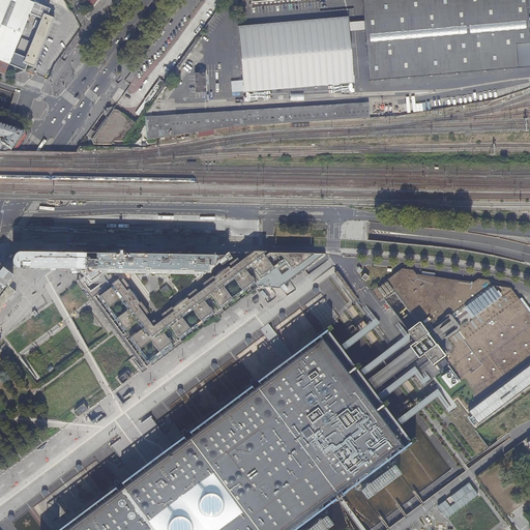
[(0,0),(0,72),(4,75),(9,63),(24,70),(27,64),(34,67),(54,18),(47,16),(50,9),(34,3),(26,0),(0,0)]
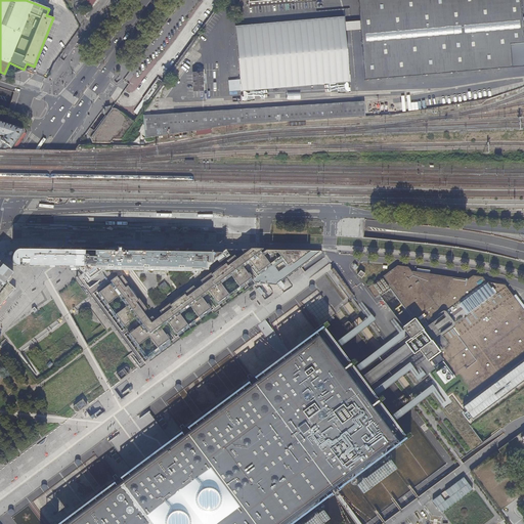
[(356,0),(360,79),(511,69),(509,44),(523,43),(519,0),(356,0)]
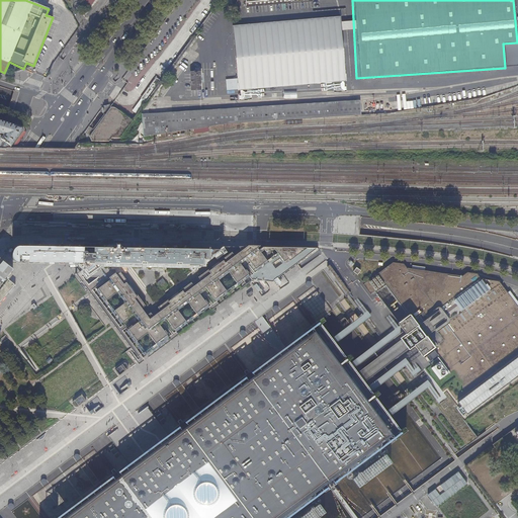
[(346,81),(340,16),(233,25),(238,90),(346,81)]
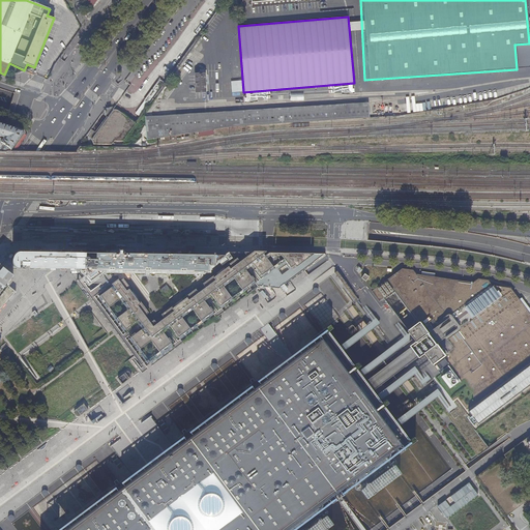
[(206,72),(195,74),(195,92),(206,92),(206,72)]
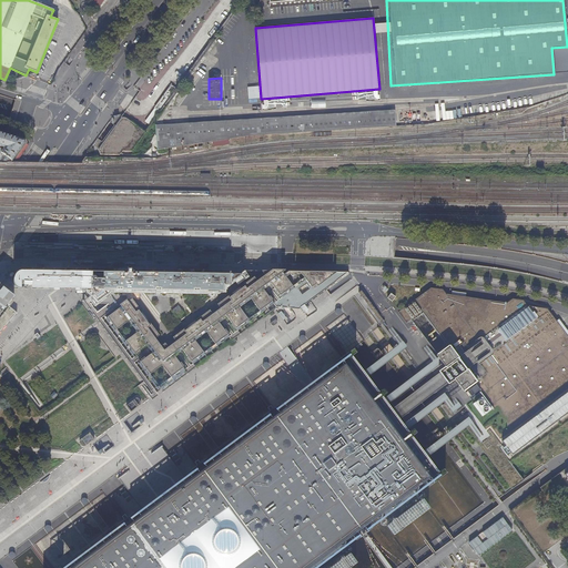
[(155,108),(160,110),(175,88),(172,85),(155,108)]
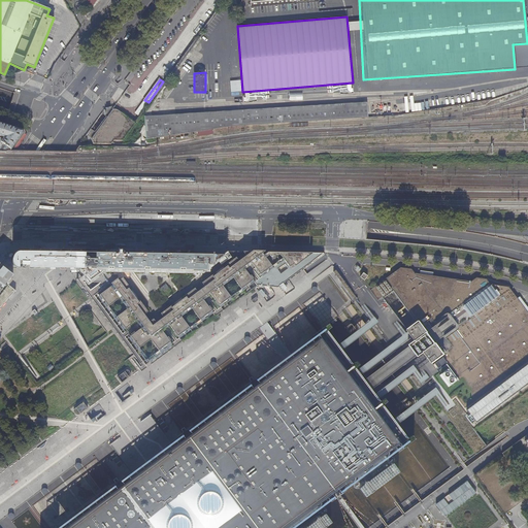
[(144,116),(146,139),(232,126),(366,118),(365,102),(175,114),(175,113),(144,116)]
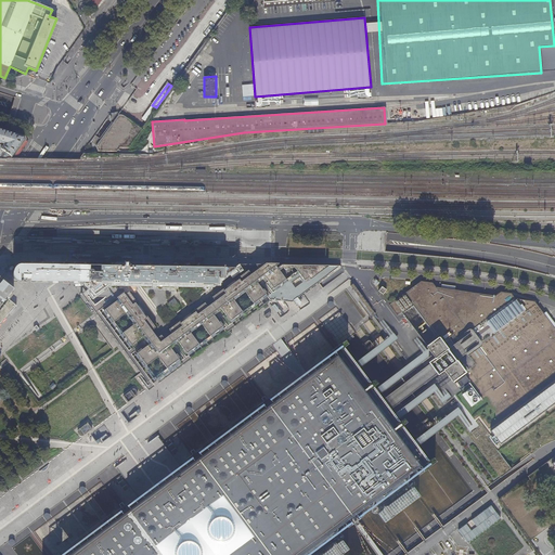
[(129,147),(142,129),(123,115),(119,115),(97,145),(99,151),(117,151),(120,147),(129,147)]
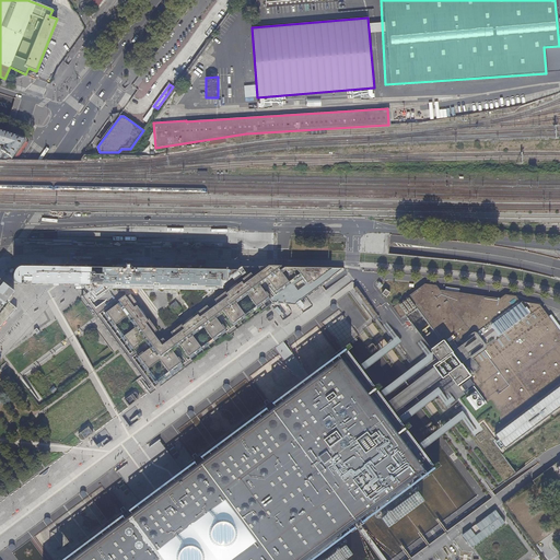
[(2,130),(0,129),(0,143),(4,146),(1,150),(12,158),(15,153),(24,141),(23,137),(18,135),(2,130)]
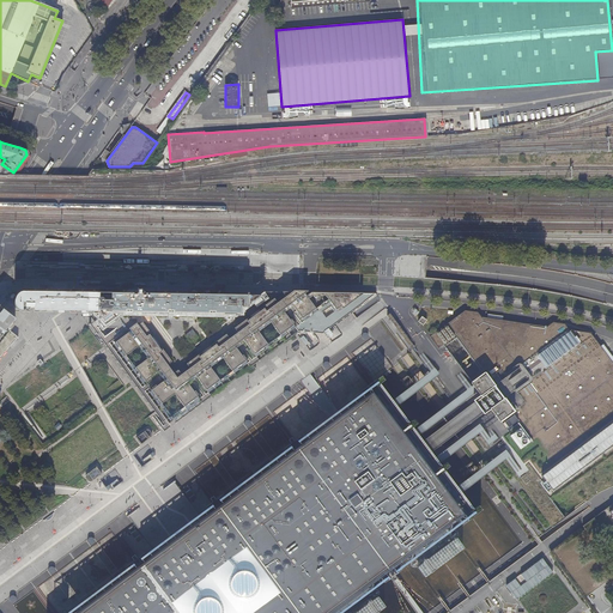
[(13,173),(1,164),(0,165),(0,175),(12,176),(12,174),(13,173)]
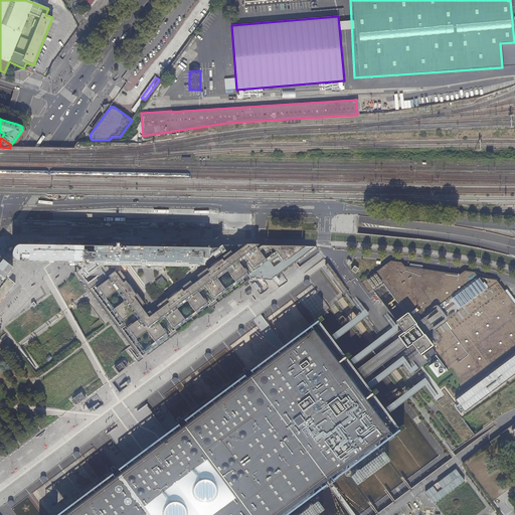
[(211,252),(218,247),(210,247),(209,245),(208,245),(207,245),(206,246),(205,246),(205,247),(200,247),(186,246),(166,246),(149,246),(131,246),(111,246),(90,245),(71,245),(54,245),(49,245),(21,245),(17,245),(15,246),(14,247),(13,249),(12,251),(12,253),(12,256),(15,261),(16,261),(18,262),(20,262),(21,262),(23,261),(24,260),(25,259),(28,259),(28,263),(49,263),(79,264),(81,266),(83,269),(82,271),(87,276),(103,264),(94,251),(117,251),(138,251),(158,252),(180,252),(211,252)]
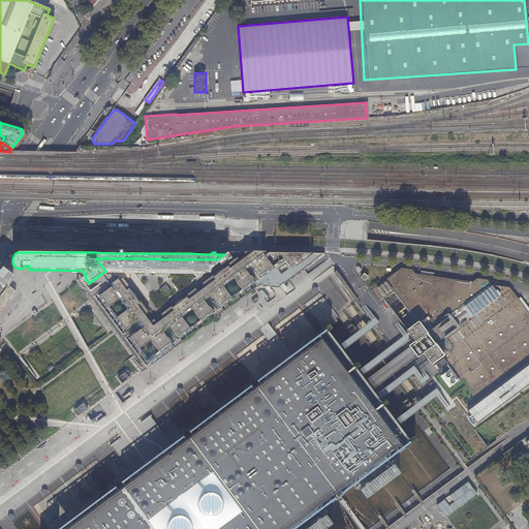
[(246,256),(270,286),(278,287),(325,253),(267,252),(255,252),(244,252),(246,256)]
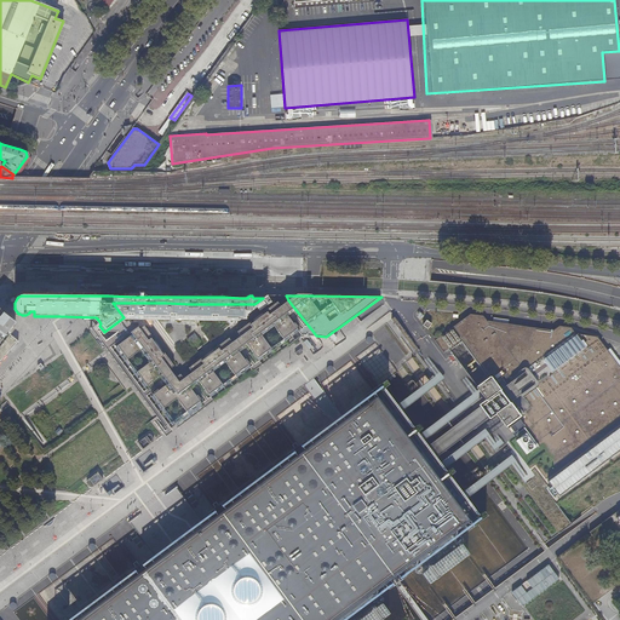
[(316,336),(288,300),(285,303),(280,306),(299,332),(300,334),(316,336)]
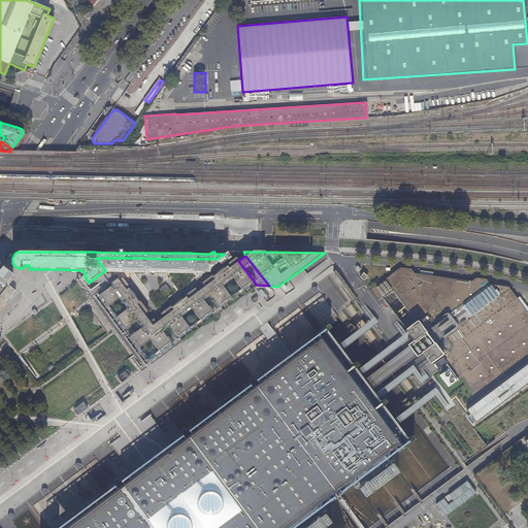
[(255,283),(238,261),(236,257),(233,259),(232,258),(226,263),(227,264),(224,266),(225,267),(220,271),(215,274),(213,273),(210,275),(209,274),(203,279),(204,281),(202,283),(204,286),(221,307),(255,283)]
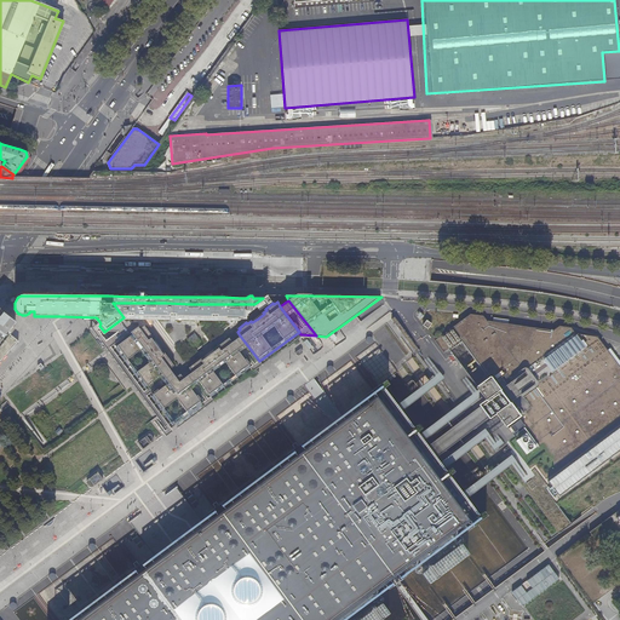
[(139,319),(141,303),(113,303),(124,317),(139,319)]
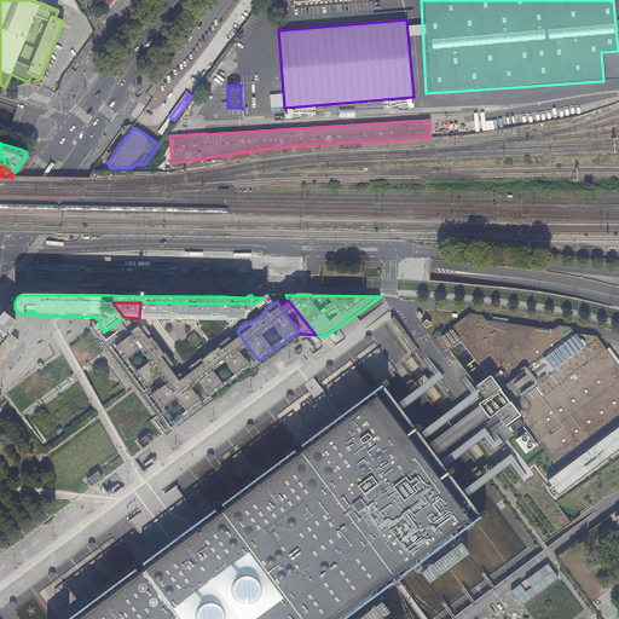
[(165,318),(166,302),(140,302),(139,318),(152,318),(155,318),(156,318),(165,318)]
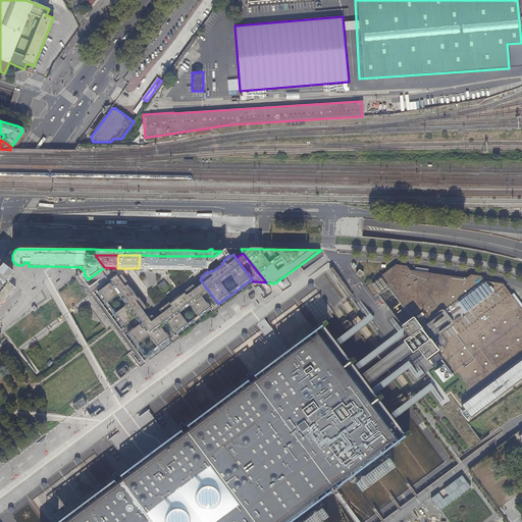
[(160,268),(160,256),(140,255),(139,268),(160,268)]
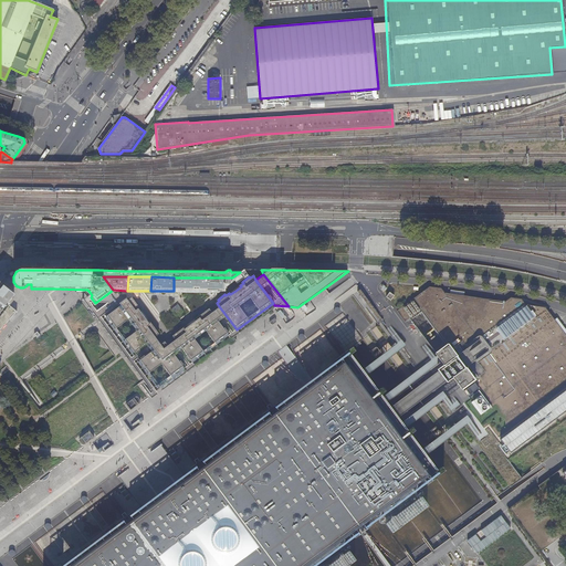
[(179,291),(198,291),(198,278),(174,278),(174,291),(179,291)]
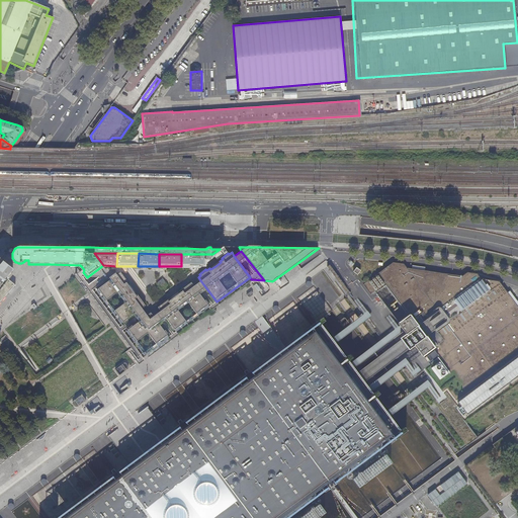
[(181,254),(181,266),(196,267),(198,265),(203,265),(204,259),(208,259),(208,257),(212,254),(181,254)]
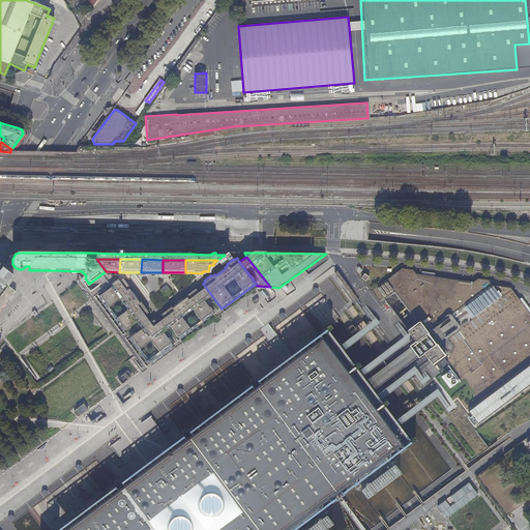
[(0,308),(16,292),(8,286),(13,281),(11,278),(13,275),(3,268),(0,264),(0,308)]
